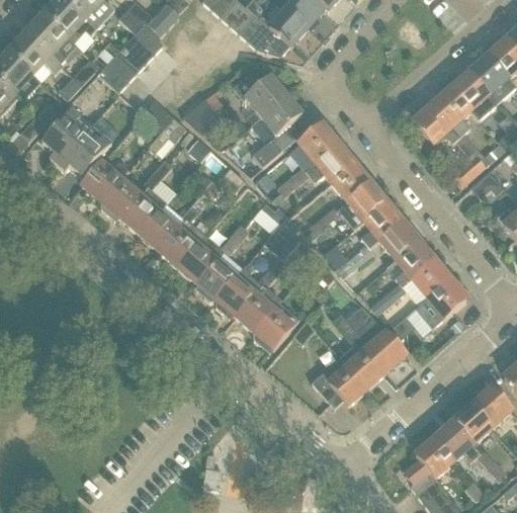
[(57,0),(42,14),(69,38),(74,44),(84,32),(89,37),(96,29),(65,0),(57,0)]
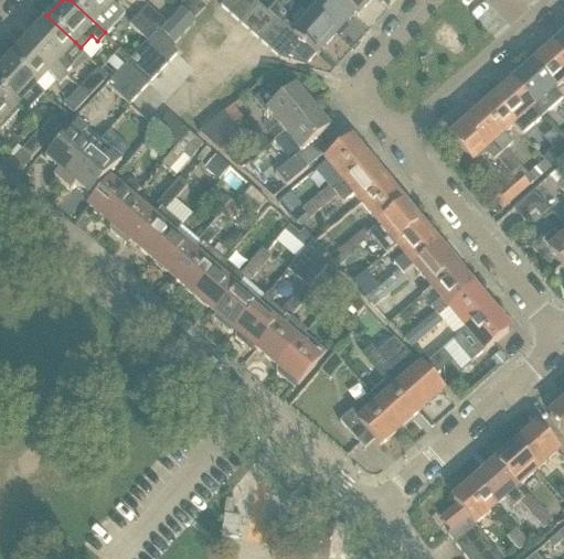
[(71,0),(105,32),(125,11),(114,0),(71,0)]
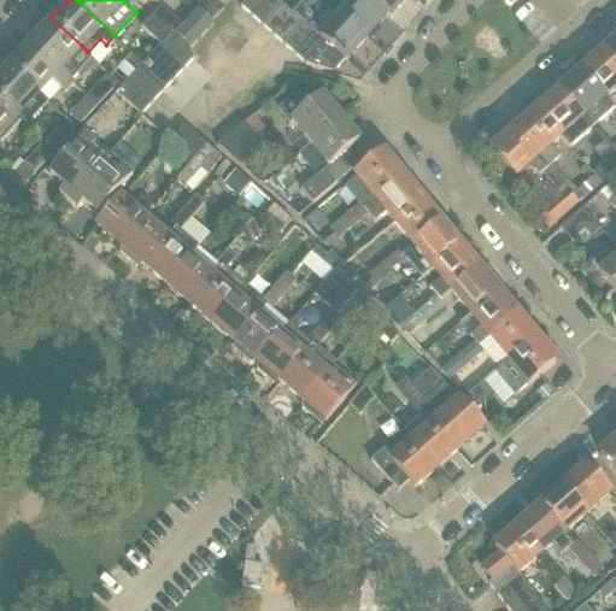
[(244,0),(241,3),(252,12),(263,0),(244,0)]
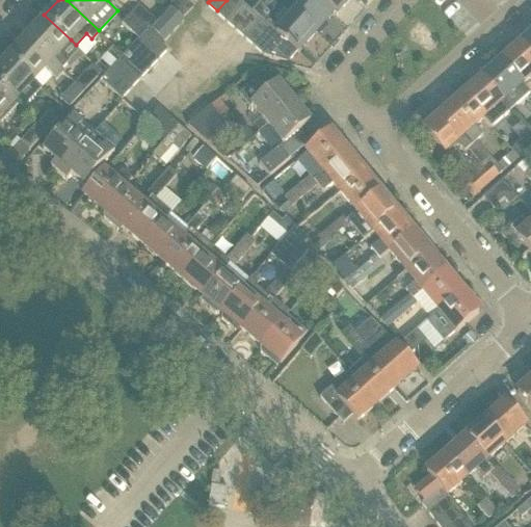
[(243,0),(227,0),(217,10),(227,19),(243,0)]
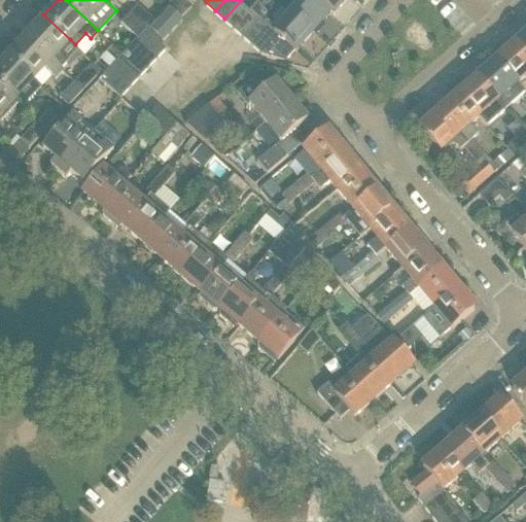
[(250,8),(241,0),(224,19),(234,27),(250,8)]
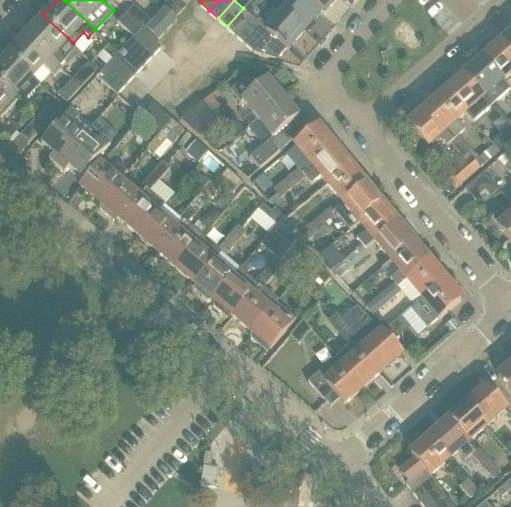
[(255,18),(261,24),(245,42),(254,50),(277,56),(287,47),(304,28),(273,0),(271,0),(255,18)]
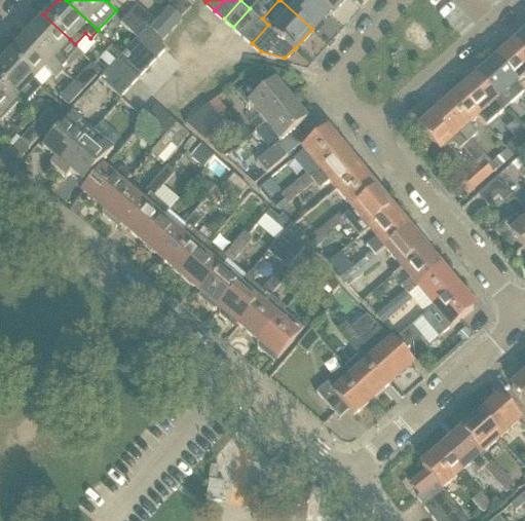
[(280,0),(312,29),(329,9),(319,0),(280,0)]
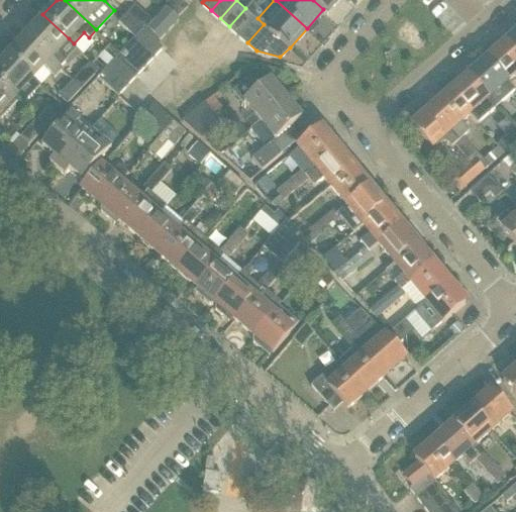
[(313,0),(323,9),(331,1),(331,2),(335,2),(337,0),(313,0)]
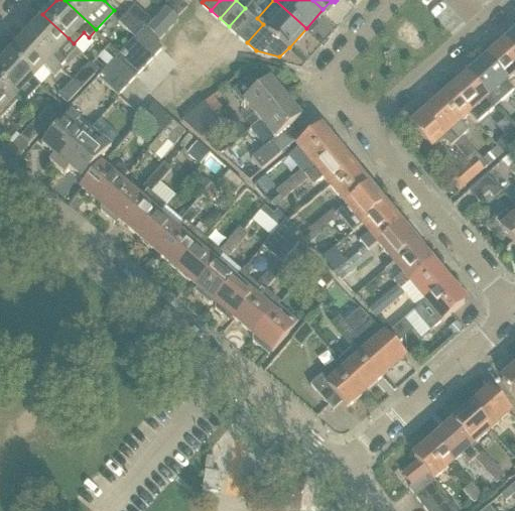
[(135,1),(126,10),(143,26),(151,17),(135,1)]
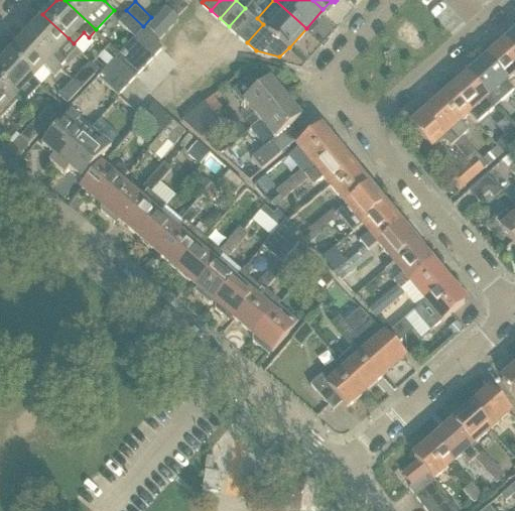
[(178,17),(176,15),(166,6),(148,25),(160,36),(178,17)]
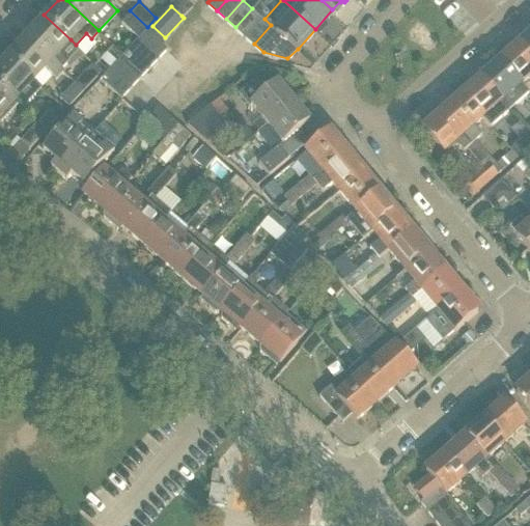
[(261,17),(252,8),(235,27),(245,35),(261,17)]
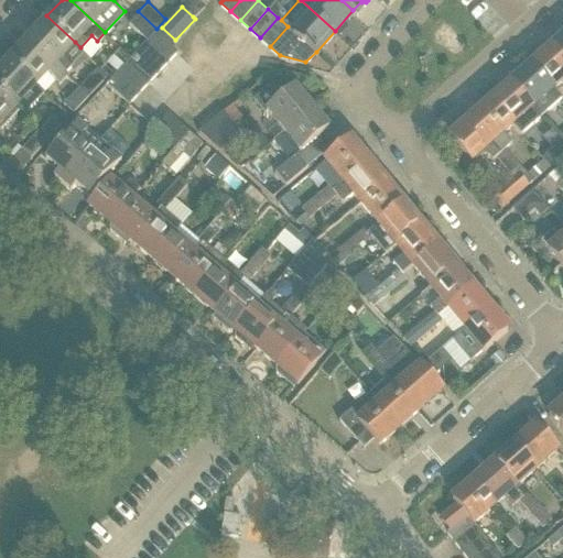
[(157,29),(138,11),(129,21),(147,37),(157,29)]
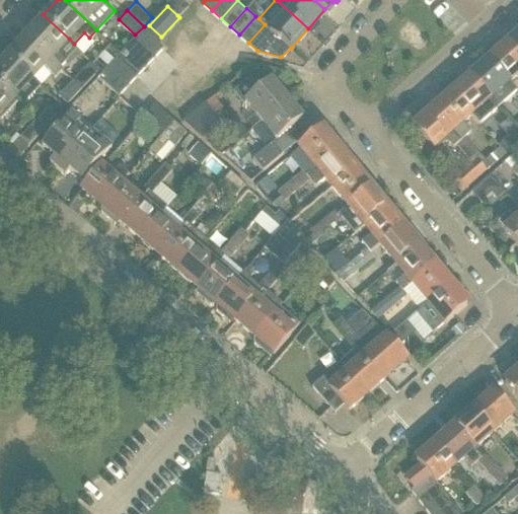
[(43,14),(25,33),(62,67),(60,65),(67,57),(59,50),(69,39),(43,14)]
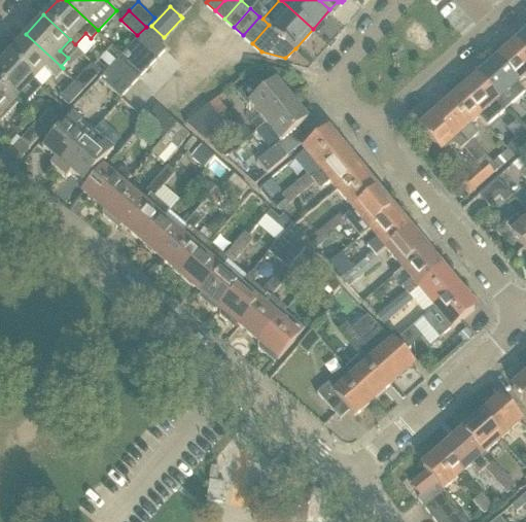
[(263,19),(259,16),(243,35),(252,43),(269,25),(263,19)]
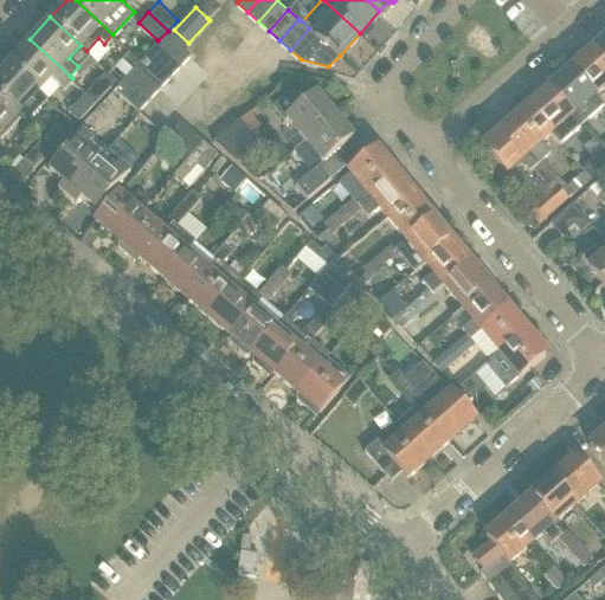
[(192,53),(168,31),(158,40),(156,42),(181,64),(192,53)]
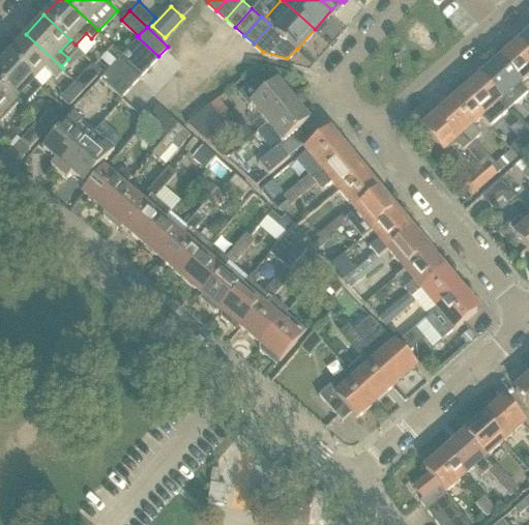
[(528,32),(520,41),(528,52),(528,32)]
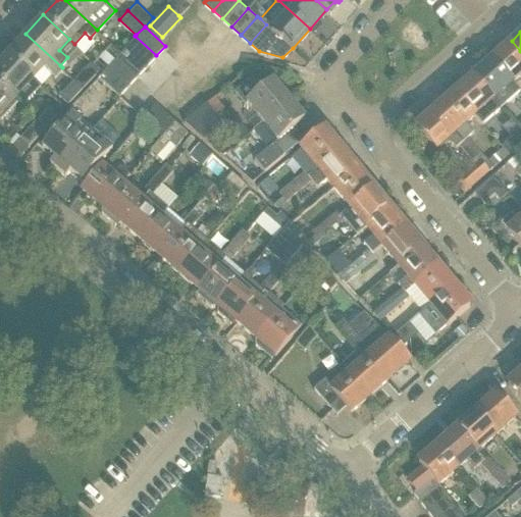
[(62,67),(25,34),(8,53),(34,76),(45,65),(55,74),(62,67)]
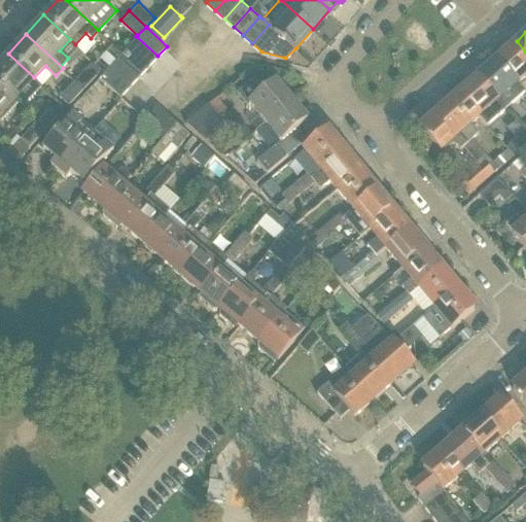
[(158,56),(136,36),(128,46),(148,66),(158,56)]
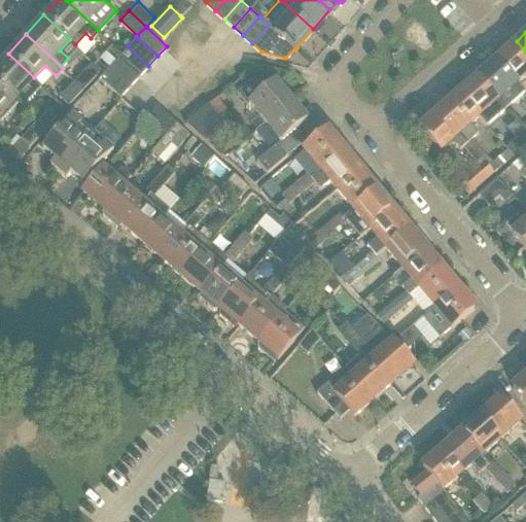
[(525,51),(517,41),(497,58),(517,79),(525,73),(525,51)]
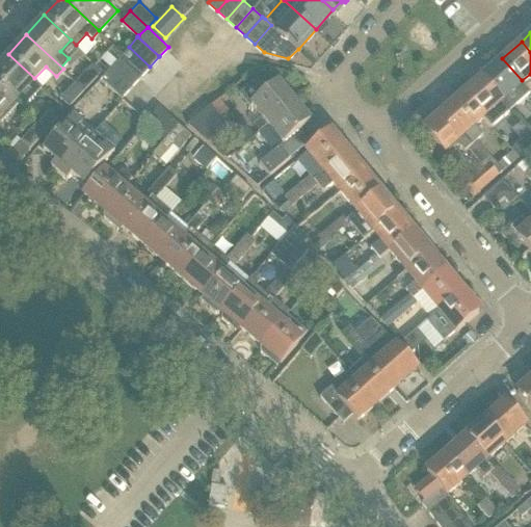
[(150,67),(129,47),(120,56),(140,76),(150,67)]
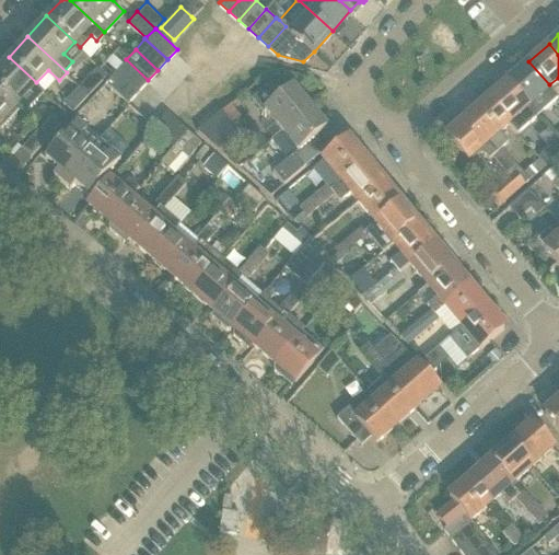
[(36,82),(9,57),(0,65),(0,87),(20,105),(25,111),(44,90),(36,82)]
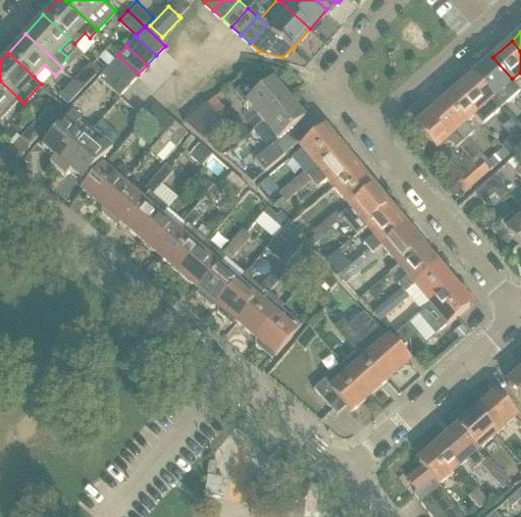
[(138,74),(117,55),(108,65),(128,85),(138,74)]
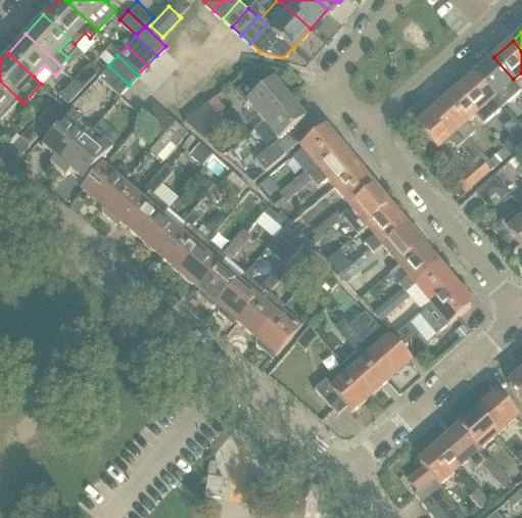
[(513,79),(493,57),(475,74),(502,104),(521,88),(513,79)]
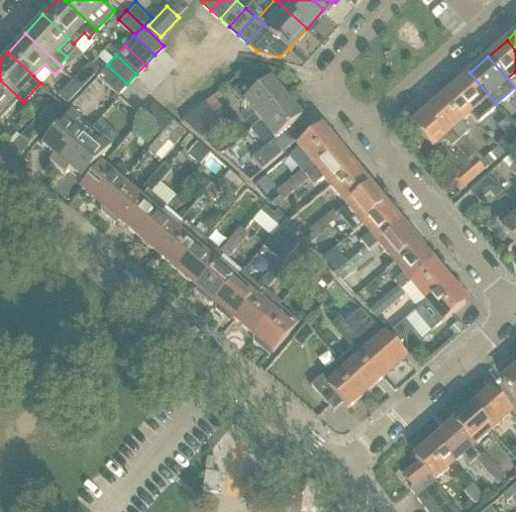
[(90,59),(73,78),(82,86),(99,67),(90,59)]
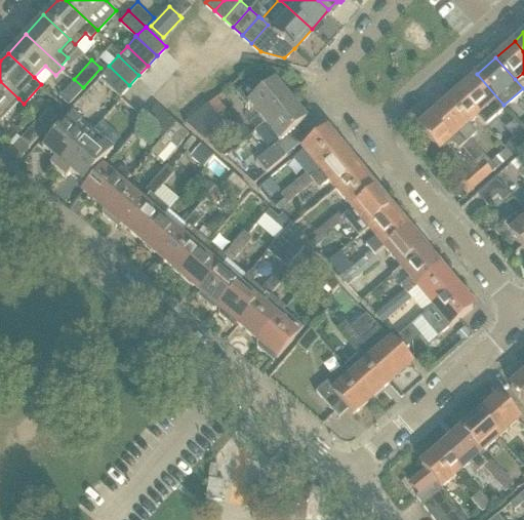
[(129,85),(109,66),(99,75),(120,94),(129,85)]
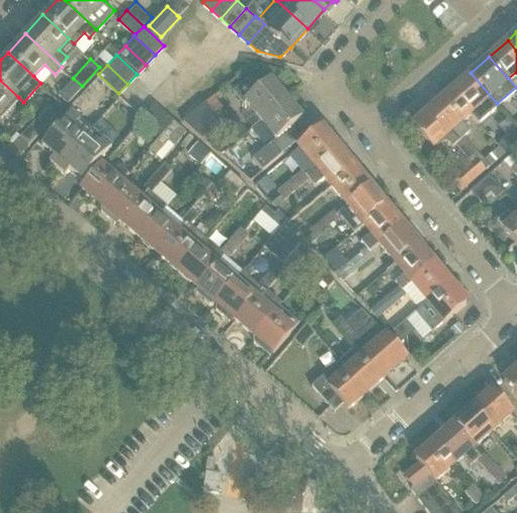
[(497,103),(470,73),(451,90),(470,111),(479,120),(497,103)]
